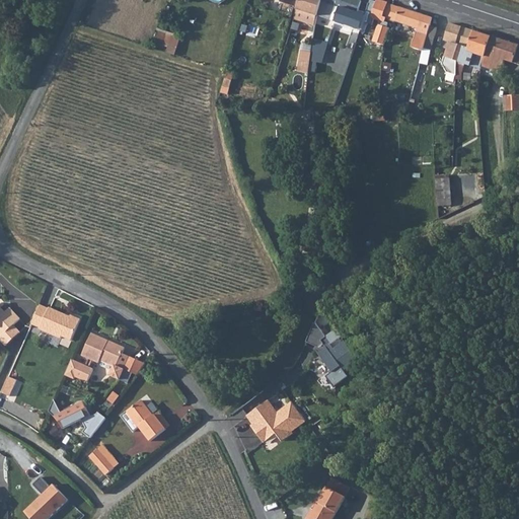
[(296,0),(293,9),(316,17),(316,15),(320,0),(296,0)]
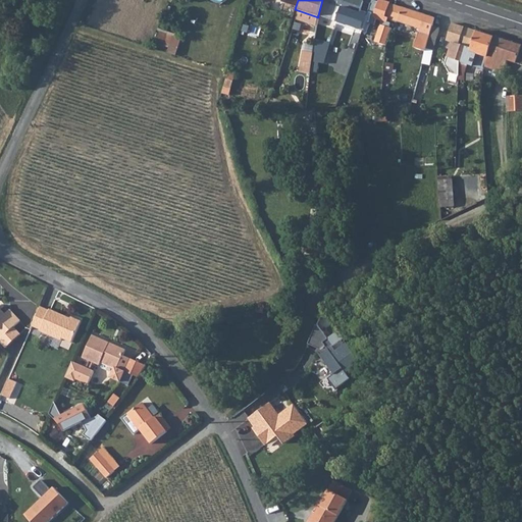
[(322,0),(318,15),(355,28),(363,1),(360,0),(322,0)]
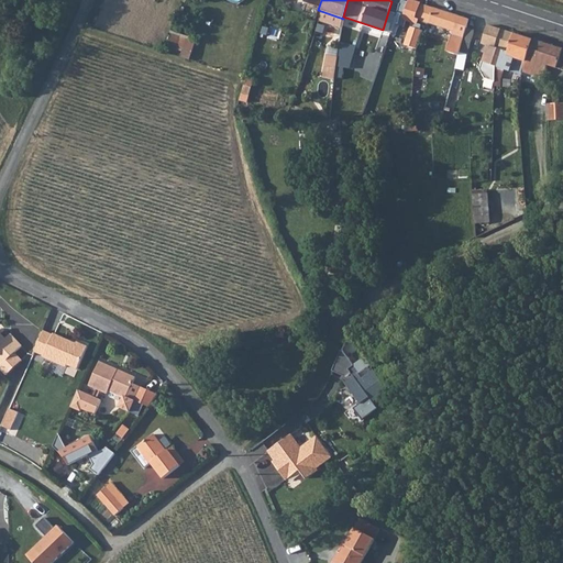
[(399,3),(395,18),(394,23),(404,26),(406,21),(412,22),(405,45),(417,50),(422,31),(420,31),(421,25),(418,24),(419,21),(428,23),(433,8),(409,0),(407,6),(399,3)]
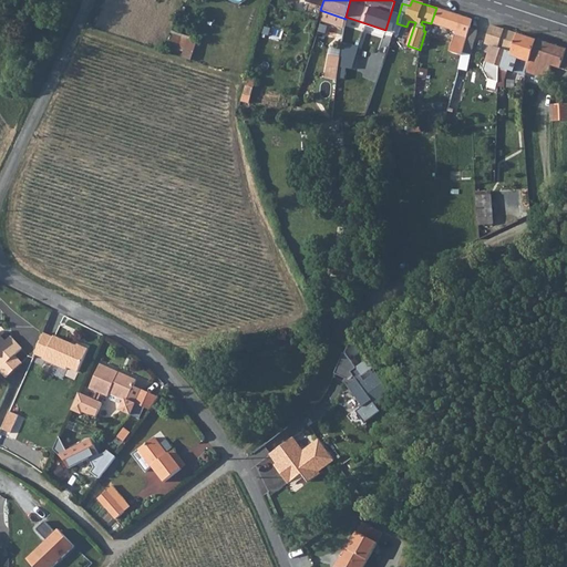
[(436,8),(431,23),(456,32),(461,16),(436,8)]
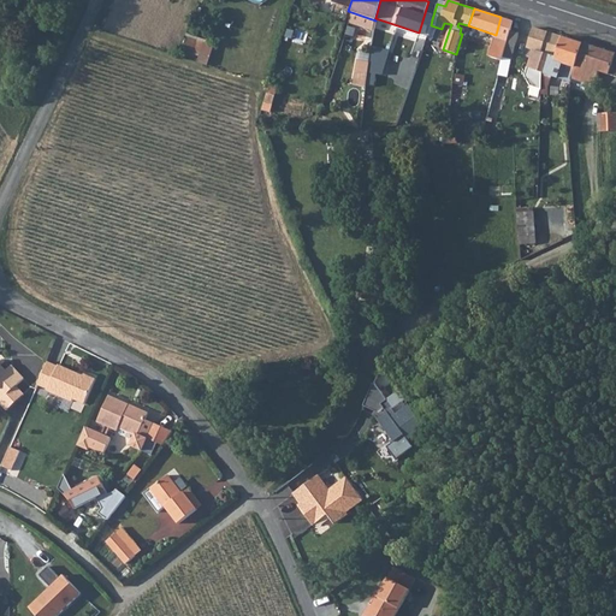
[(496,35),(489,57),(502,60),(503,55),(510,31),(513,21),(501,17),(496,35)]
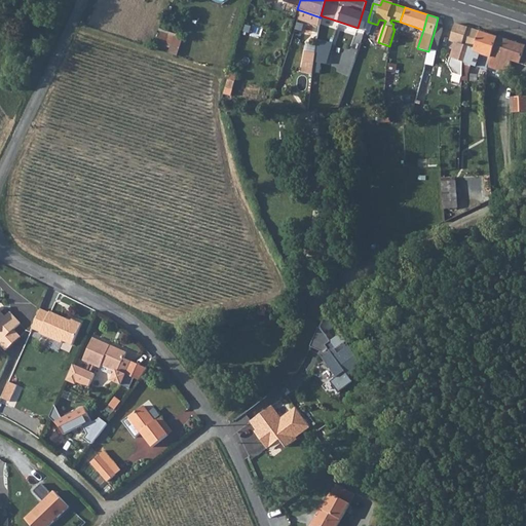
[(455,24),(449,40),(455,42),(451,58),(462,62),(464,62),(470,47),(475,48),(480,32),(455,24)]
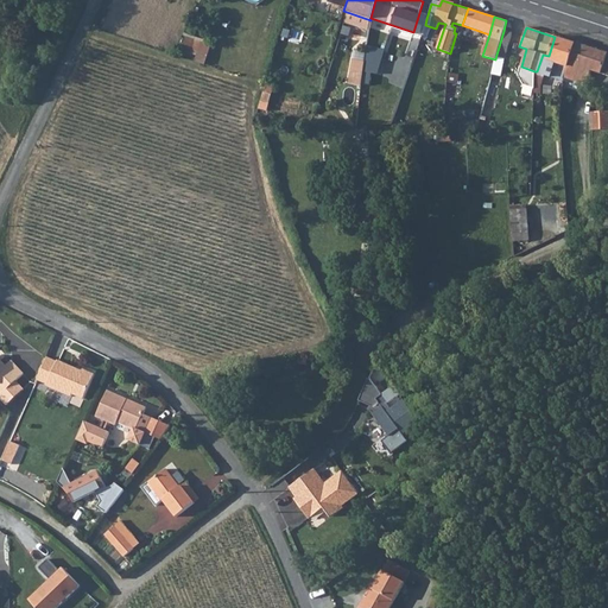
[(504,31),(496,55),(505,57),(512,33),(504,31)]
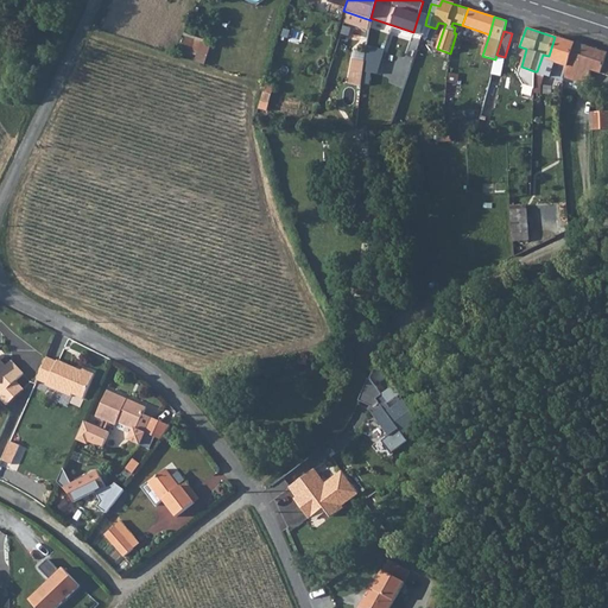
[(185,51),(210,58),(215,43),(190,36),(185,51)]
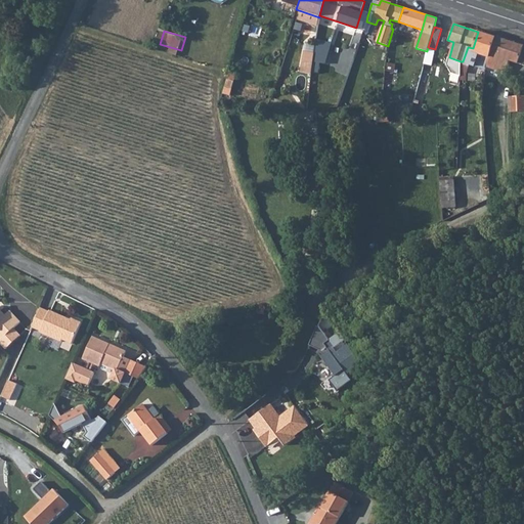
[(461,61),(461,80),(464,81),(473,52),(488,57),(495,38),(478,32),(473,48),(468,47),(463,61),(461,61)]
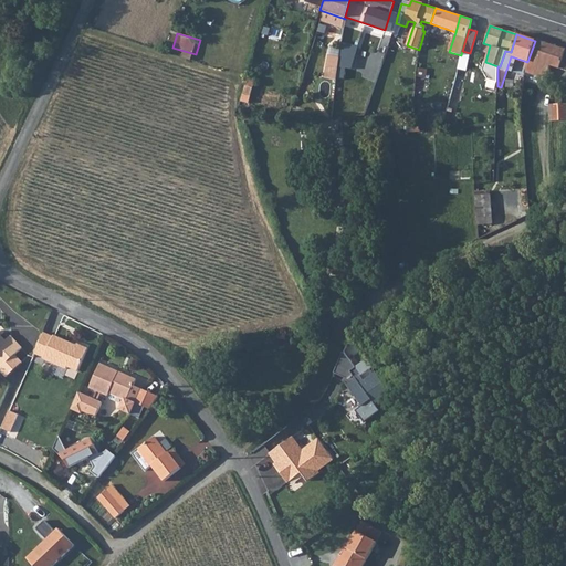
[(527,62),(524,72),(545,79),(549,65),(544,63),(549,45),(535,41),(527,62)]
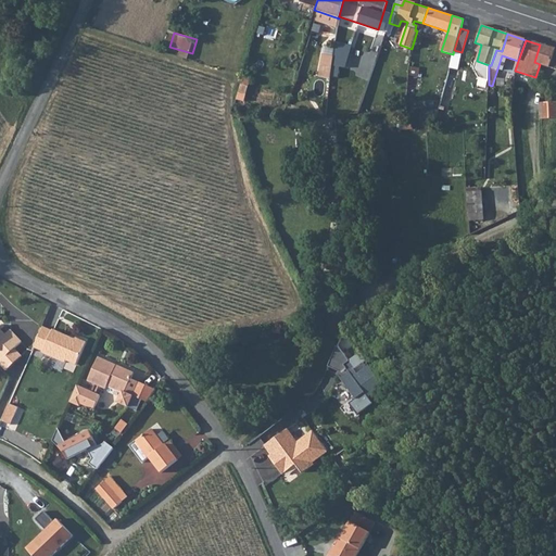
[(555,49),(540,45),(534,62),(540,64),(555,68),(555,49)]
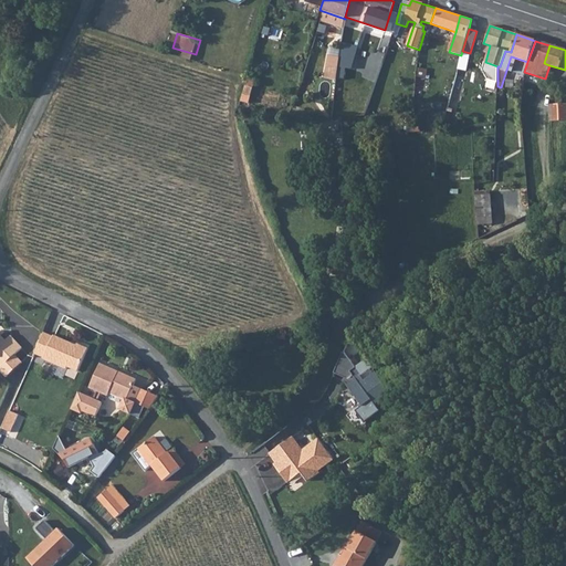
[(342,49),(331,48),(325,76),(337,79),(342,49)]
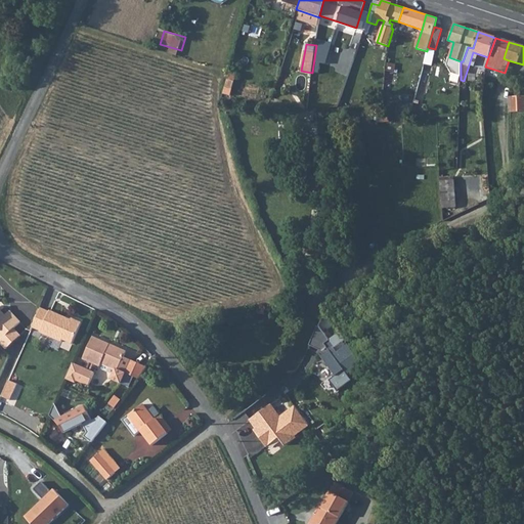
[(316,55),(315,61),(328,63),(329,57),(316,55)]
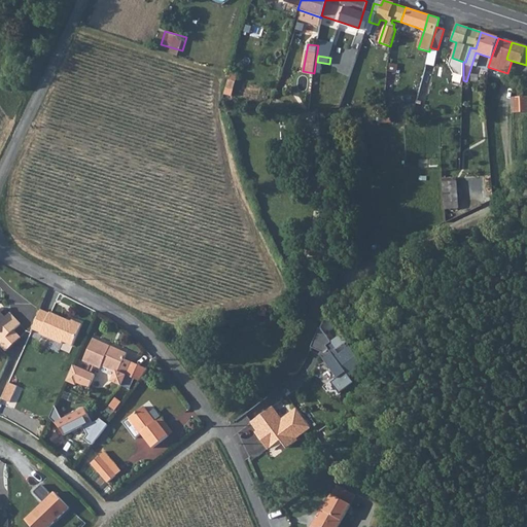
[(230,73),(229,79),(236,81),(237,75),(230,73)]
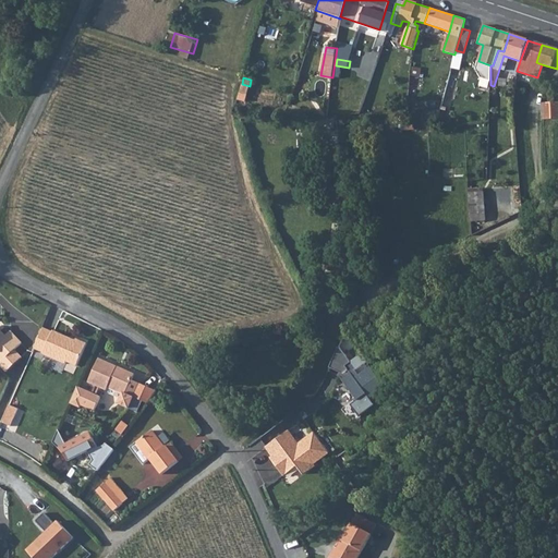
[(242,84),(240,93),(247,95),(250,86),(242,84)]
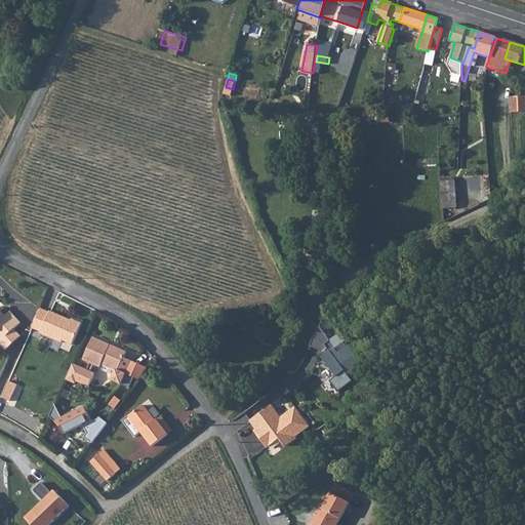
[(233,89),(226,87),(223,97),(230,99),(233,89)]
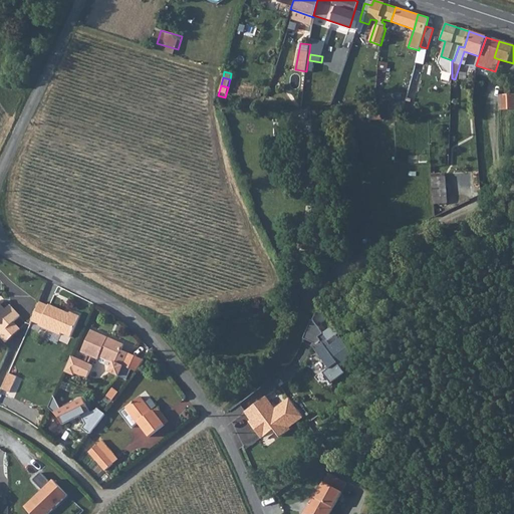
[(513,93),(502,94),(501,109),(513,109),(513,93)]
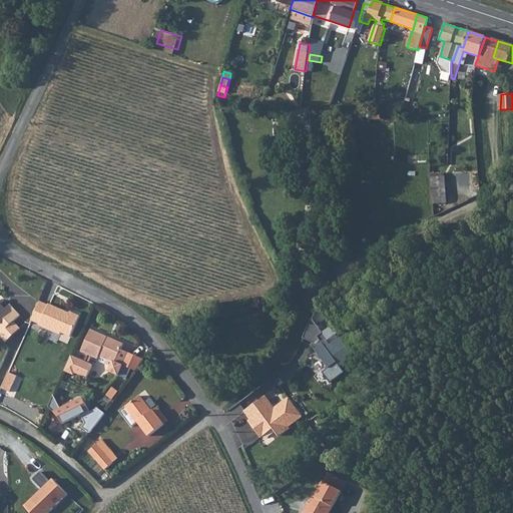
[(434,212),(448,213),(449,176),(435,176),(434,212)]
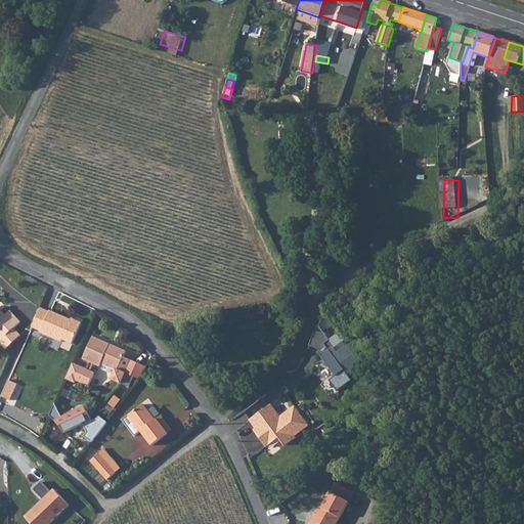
[(41,308),(33,328),(41,332),(40,333),(61,343),(62,341),(72,345),(81,322),(72,318),(68,320),(63,318),(64,316),(50,310),(49,312),(41,308)]
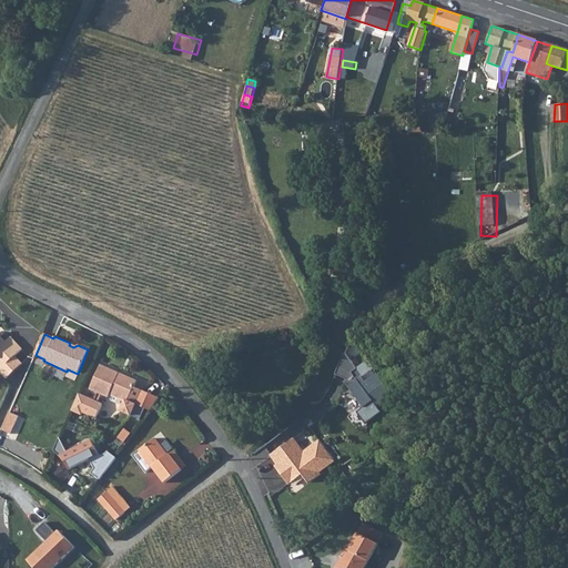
[(0,361),(4,365),(22,348),(11,336),(7,341),(2,335),(0,337),(0,336),(0,361)]
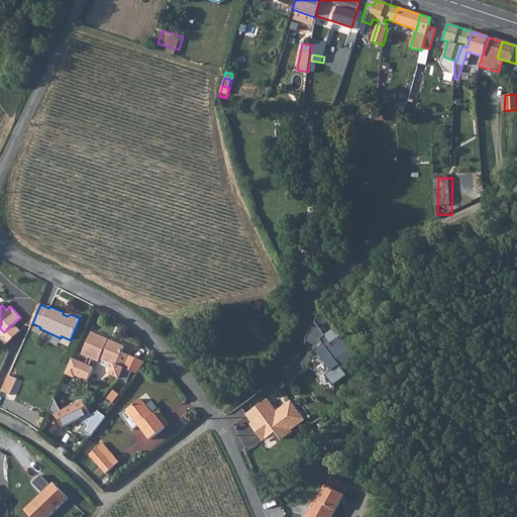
[(92,331),(82,354),(98,362),(100,358),(113,365),(109,374),(119,379),(130,355),(122,351),(124,345),(113,340),(112,343),(107,341),(108,338),(92,331)]
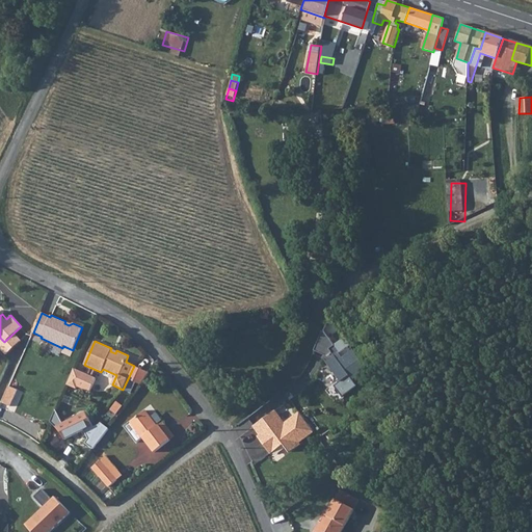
[(365,368),(351,347),(337,358),(333,353),(324,360),(339,379),(333,383),(341,395),(355,383),(351,378),(365,368)]
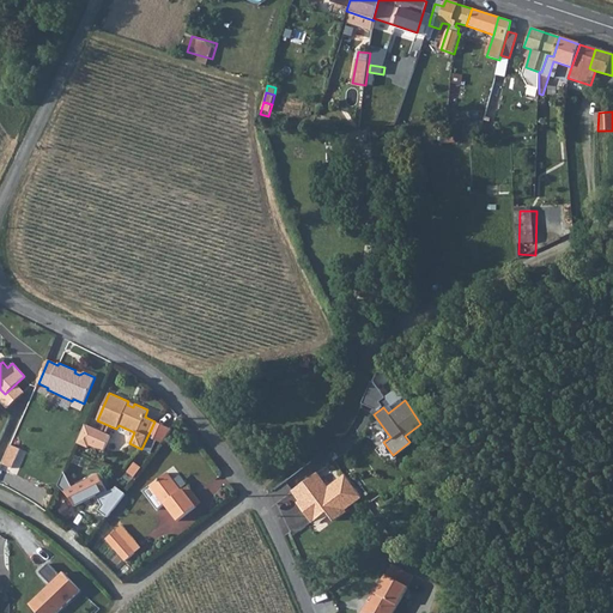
[(110,436),(85,425),(78,441),(90,445),(91,443),(104,449),(110,436)]
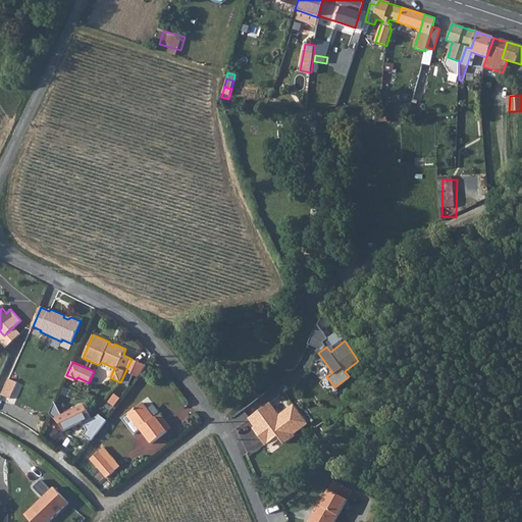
[(9,379),(2,396),(10,399),(17,382),(9,379)]
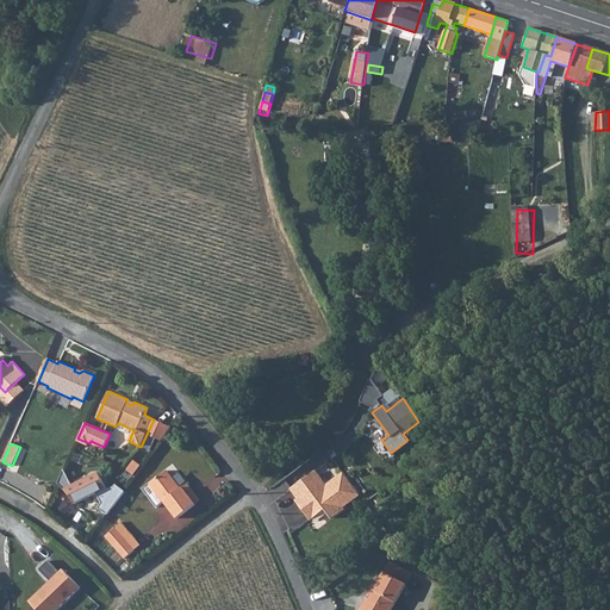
[(135,461),(130,471),(137,475),(143,465),(135,461)]
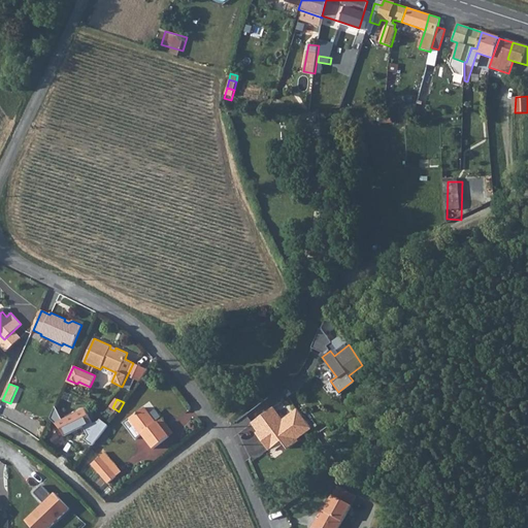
[(93,422),(86,408),(63,420),(56,406),(51,419),(61,429),(65,436),(93,422)]
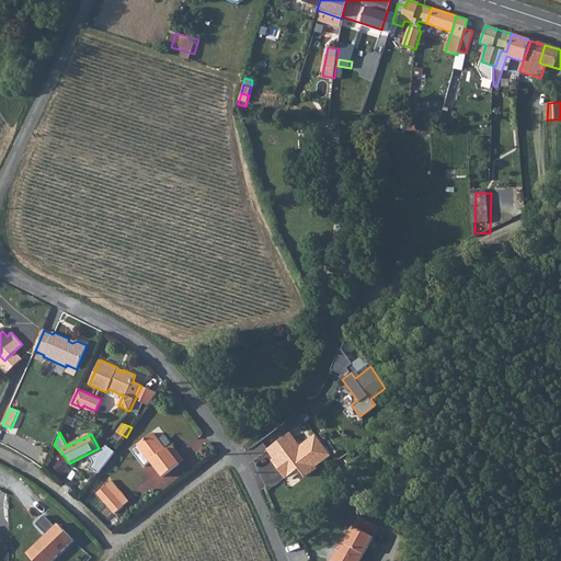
[(152,432),(137,445),(150,461),(152,460),(163,474),(180,461),(167,446),(165,447),(152,432)]
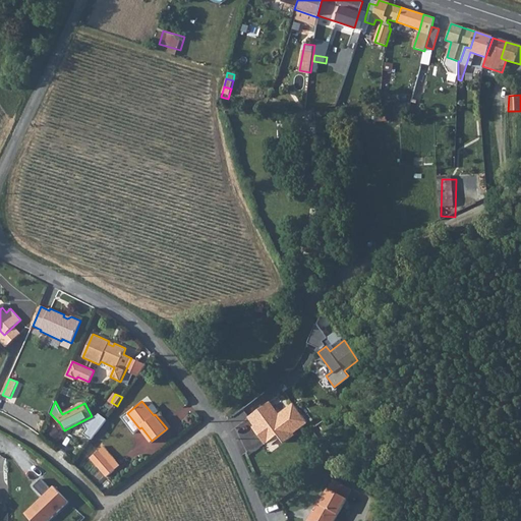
[(307,422),(294,404),(279,415),(269,402),(248,416),(254,425),(256,424),(261,429),(257,432),(265,443),(278,433),(284,443),(293,436),(292,433),(307,422)]
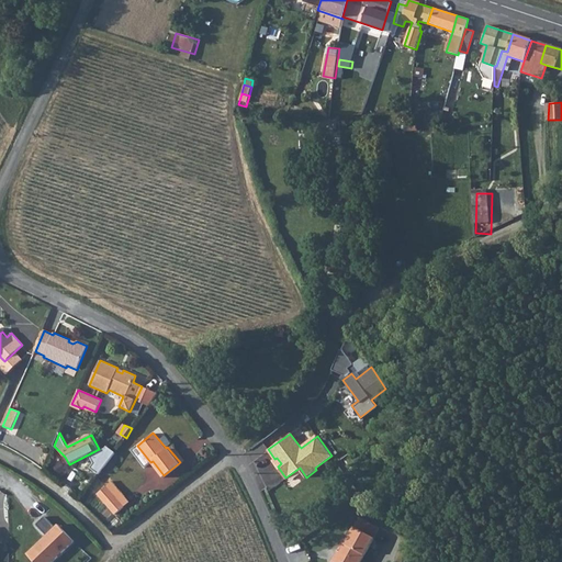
[(99,495),(108,504),(116,496),(107,487),(99,495)]
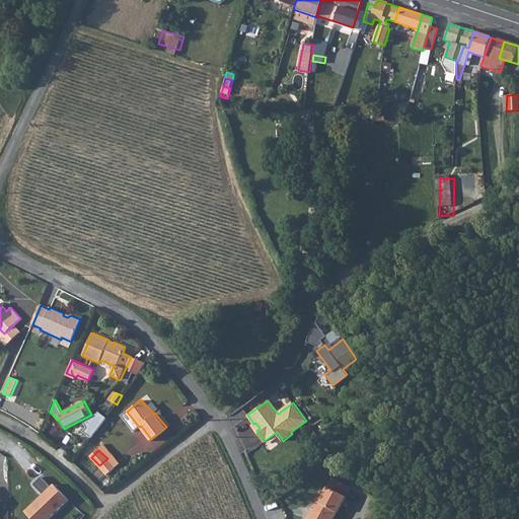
[(107,458),(99,465),(108,475),(117,468),(107,458)]
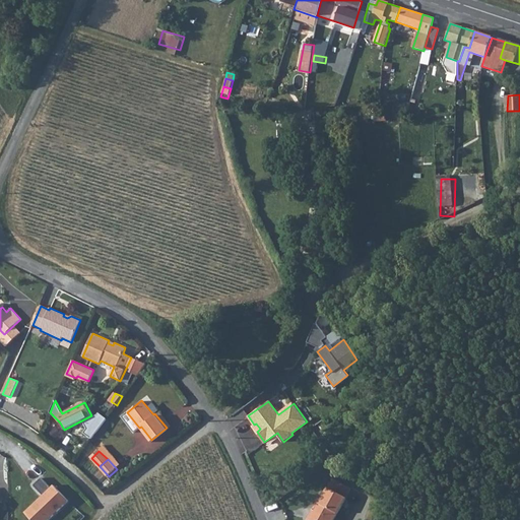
[(311,508),(305,519),(306,519),(332,519),(349,486),(331,476),(326,488),(325,488),(313,509),(311,508)]
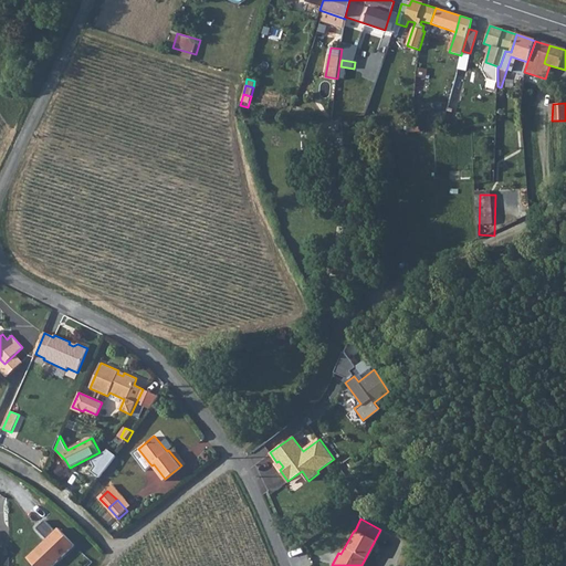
[(27,558),(34,565),(52,565),(75,545),(59,528),(55,532),(45,521),(37,528),(46,540),(27,558)]
